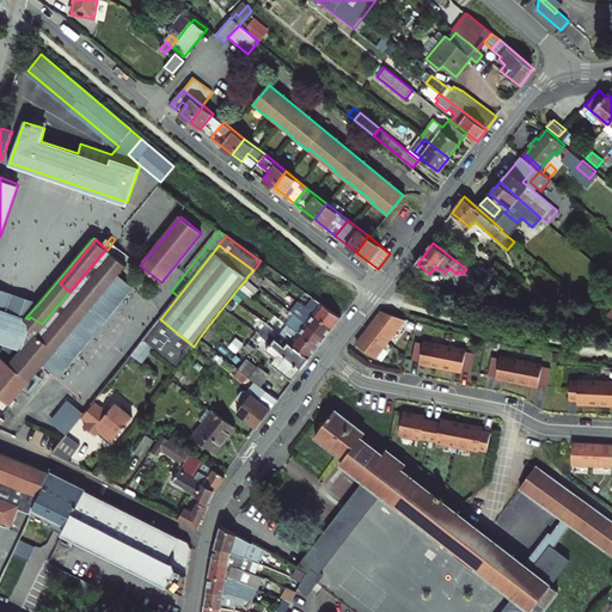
[(127,265),(108,250),(106,249),(69,292),(42,324),(10,363),(0,375),(0,426),(5,421),(0,416),(0,396),(11,405),(30,381),(31,380),(127,265)]
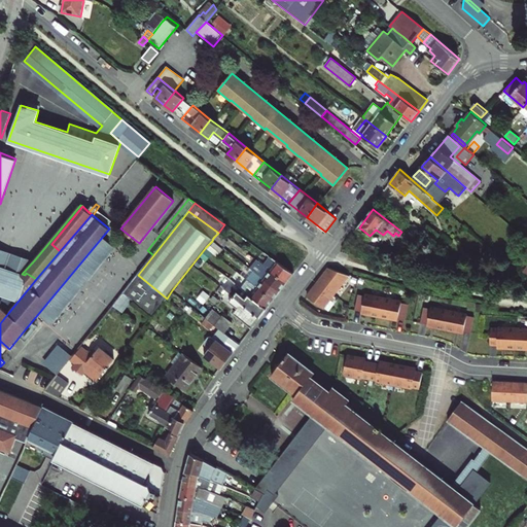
[(433,242),(438,235),(427,225),(422,232),(433,242)]
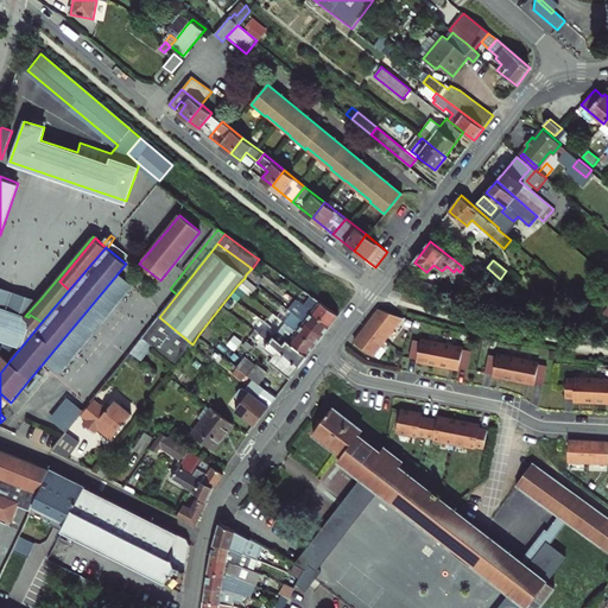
[(263,279),(251,270),(246,274),(258,284),(263,279)]
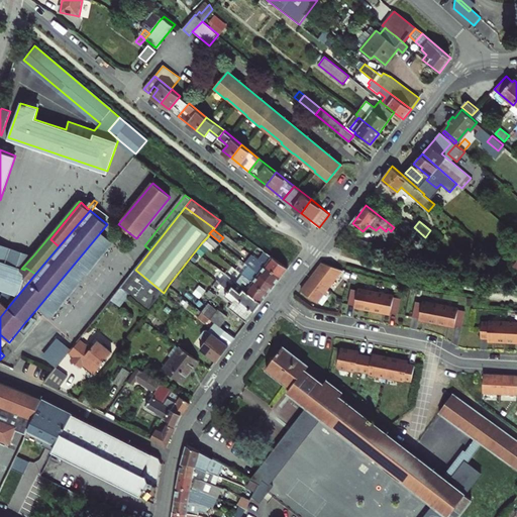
[(202,242),(213,251),(218,244),(208,236),(202,242)]
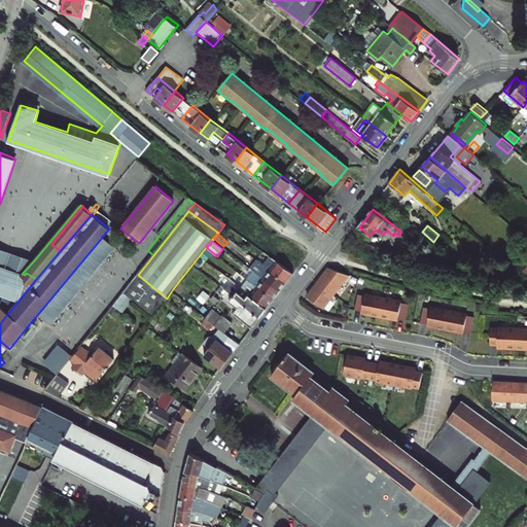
[(375,255),(378,247),(365,242),(362,250),(375,255)]
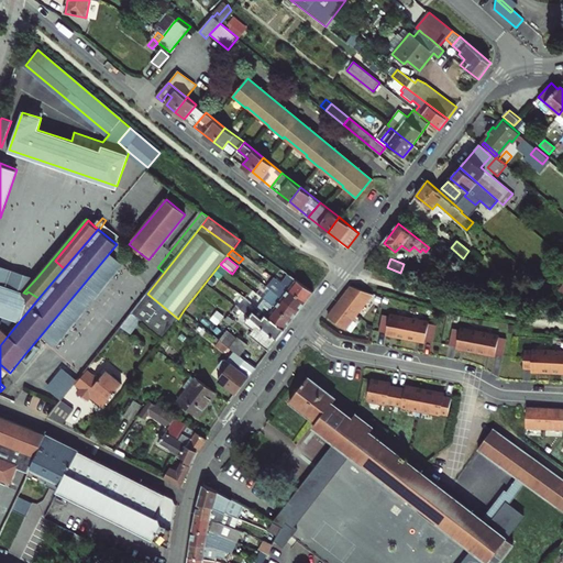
[(404,264),(400,273),(411,277),(415,268),(415,267),(404,263),(404,264)]
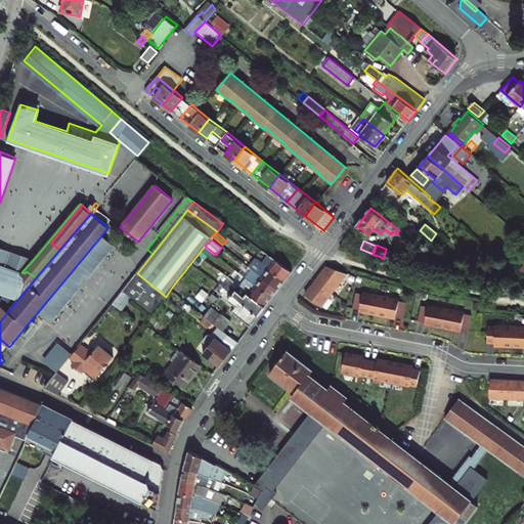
[(0,265),(22,272),(34,259),(0,246),(0,265)]
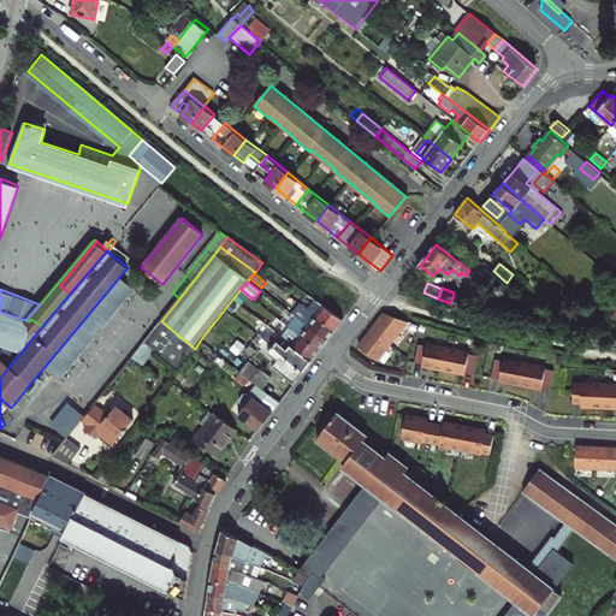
[(315,301),(308,311),(335,331),(343,320),(315,301)]
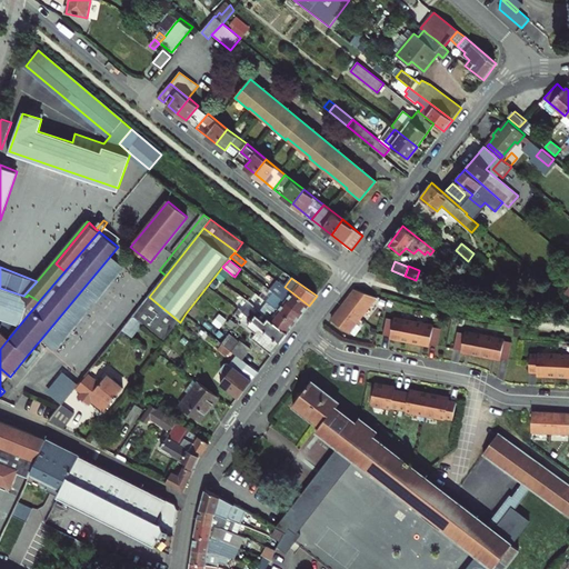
[(285,292),(280,298),(302,315),(309,306),(285,287),(277,280),(275,283),(285,292)]
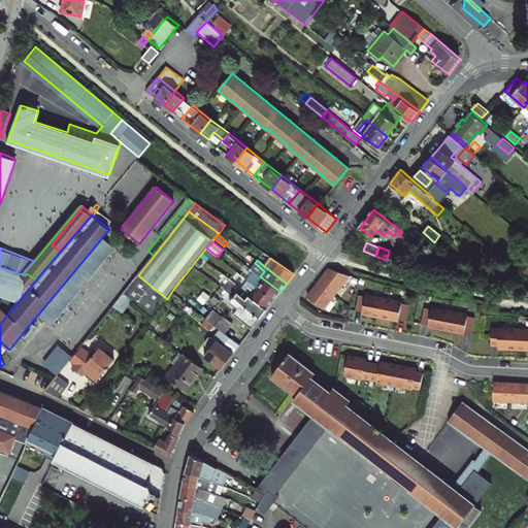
[(0,324),(8,314),(36,279),(26,273),(25,275),(22,274),(0,267),(0,294),(13,299),(4,310),(1,307),(0,308),(0,324)]
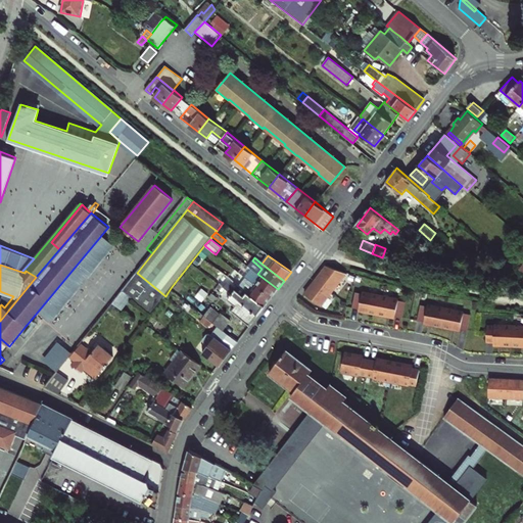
[(323,265),(301,292),(318,304),(342,272),(332,268),(323,265)]
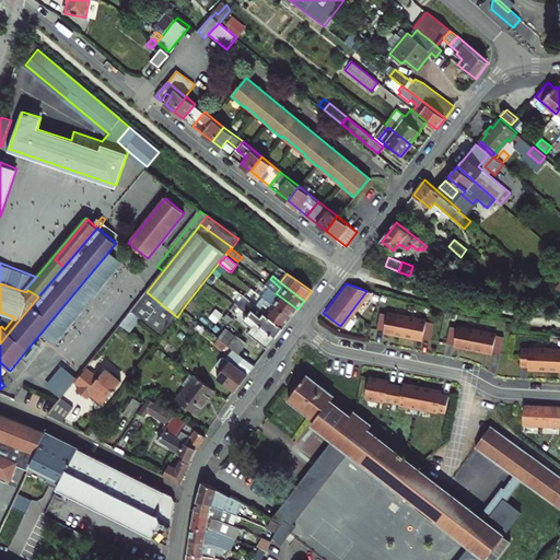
[(266,284),(258,293),(264,298),(270,288),(266,284)]
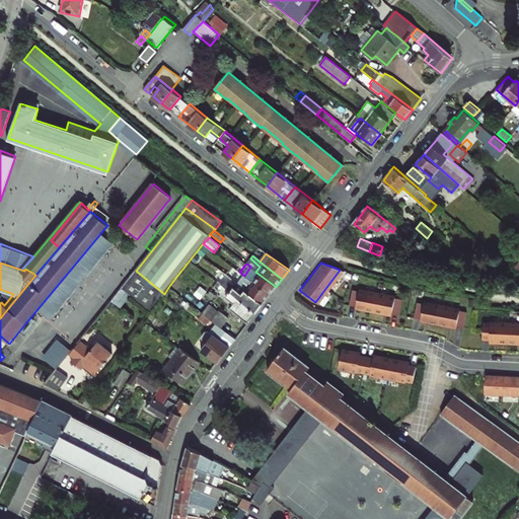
[(247,278),(270,295),(276,287),(255,272),(250,267),(244,276),(247,278)]
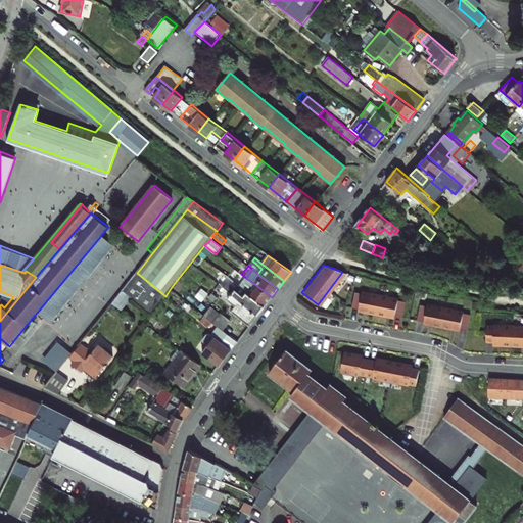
[(165,296),(137,273),(122,290),(151,314),(165,296)]
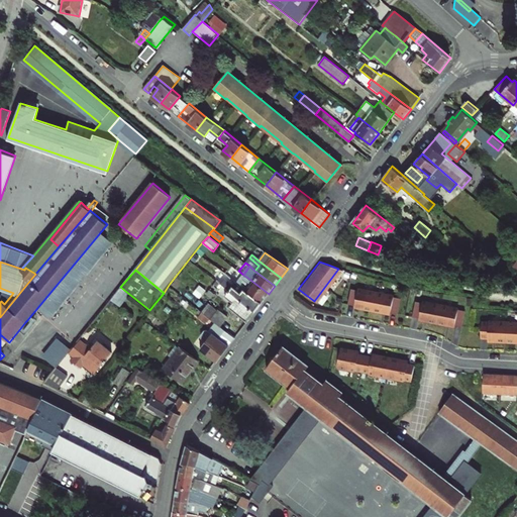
[(220,277),(217,281),(254,312),(263,303),(236,283),(236,282),(233,286),(228,283),(227,282),(220,277)]
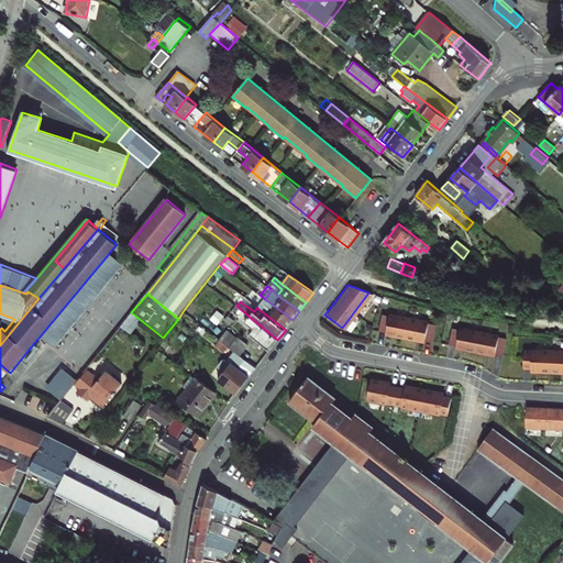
[(261,305),(257,308),(286,330),(293,320),(268,301),(264,307),(261,305)]
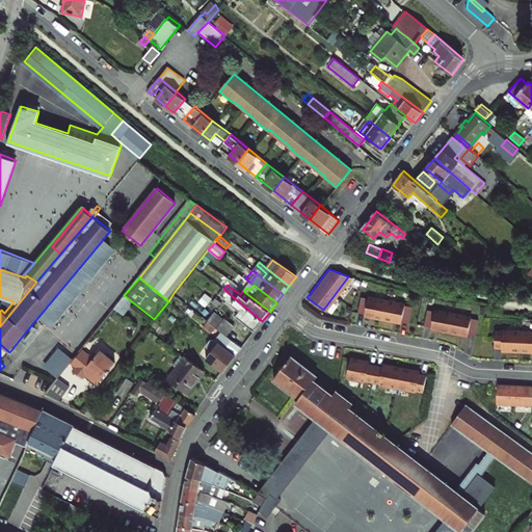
[(262,321),(223,289),(220,292),(227,297),(225,299),(240,311),(236,316),(255,331),(262,321)]
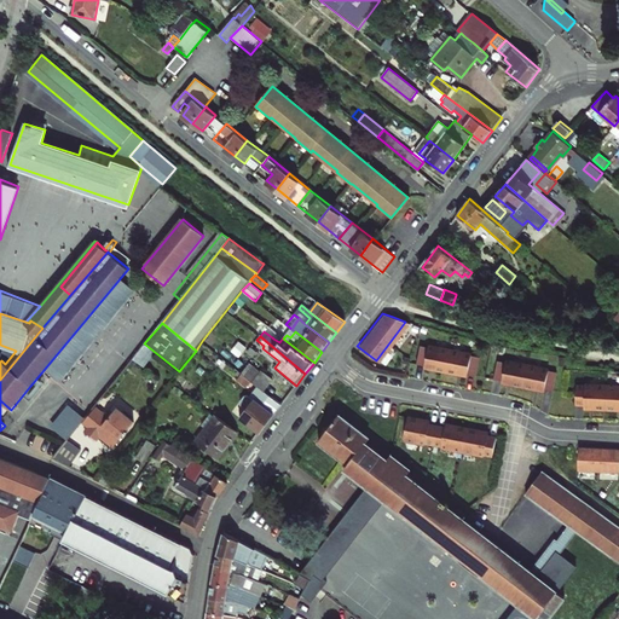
[(468,375),(476,376),(479,358),(472,357),(472,354),(429,346),(428,348),(421,347),(417,365),(424,366),(434,368),(434,370),(458,375),(458,372),(468,375)]
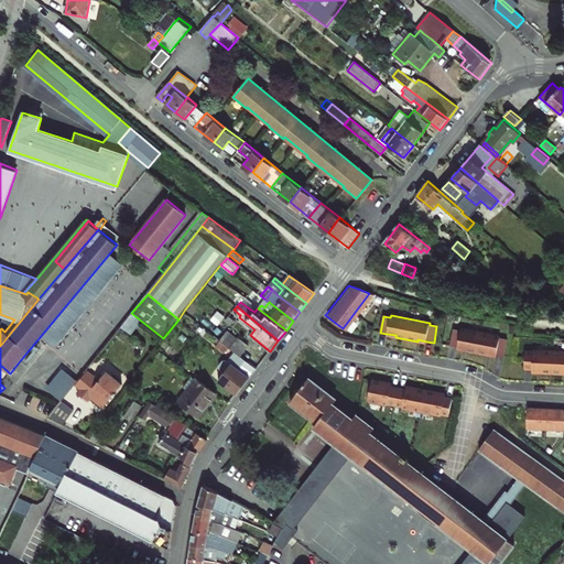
[(497,355),(503,356),(507,340),(499,338),(500,337),(461,329),(461,331),(453,329),(449,346),(457,347),(466,349),(466,350),(488,355),(488,354),(497,355)]
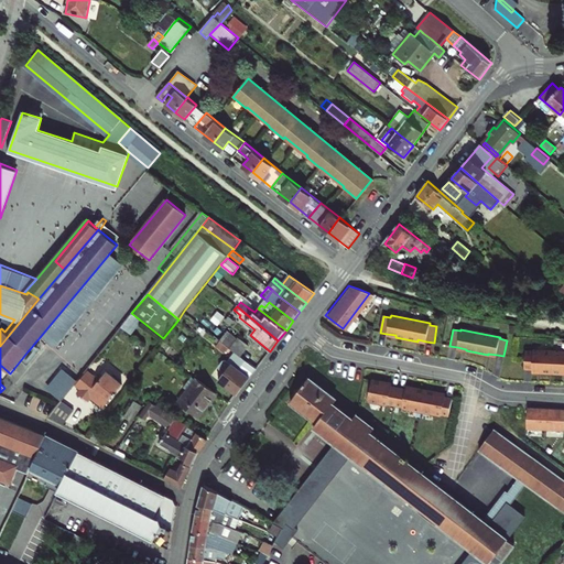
[(228,332),(220,340),(228,347),(235,353),(240,357),(249,346),(238,338),(237,338),(228,332)]
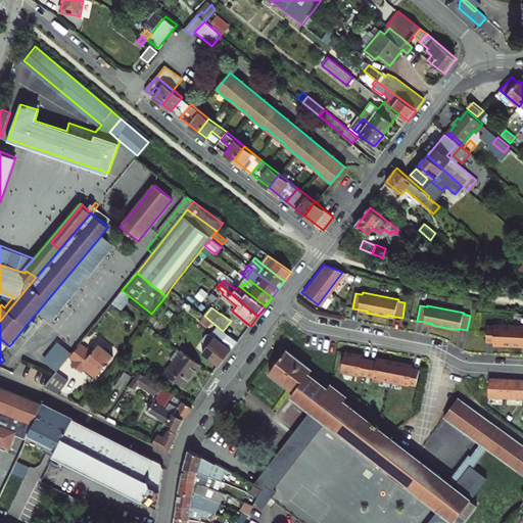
[(211,322),(204,316),(200,321),(207,327),(211,322)]
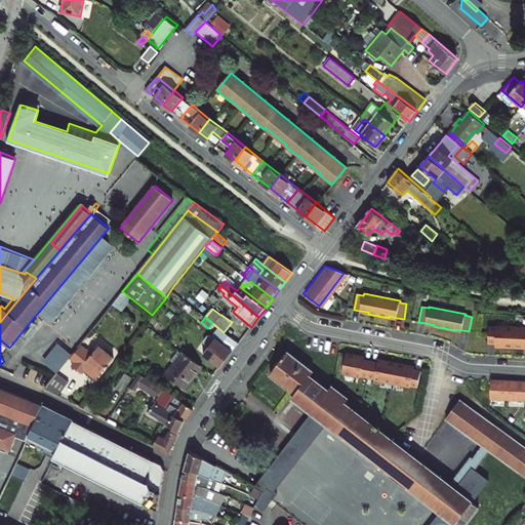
[(524,345),(524,327),(496,326),(496,328),(489,327),(488,344),(495,344),(503,344),(503,347),(524,348),(524,345)]
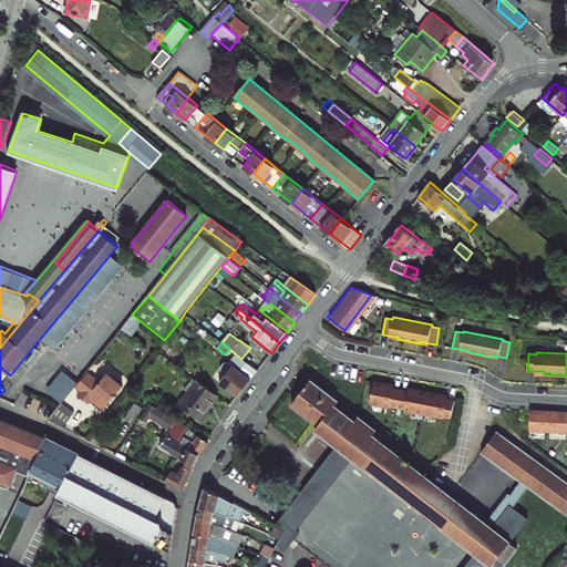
[(238,397),(258,371),(241,359),(236,354),(228,364),(233,367),(219,383),(238,397)]
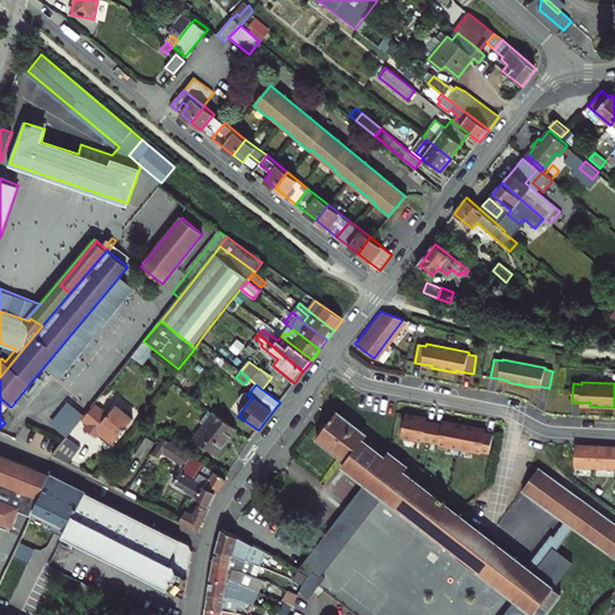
[(67,402),(52,423),(66,434),(82,413),(67,402)]
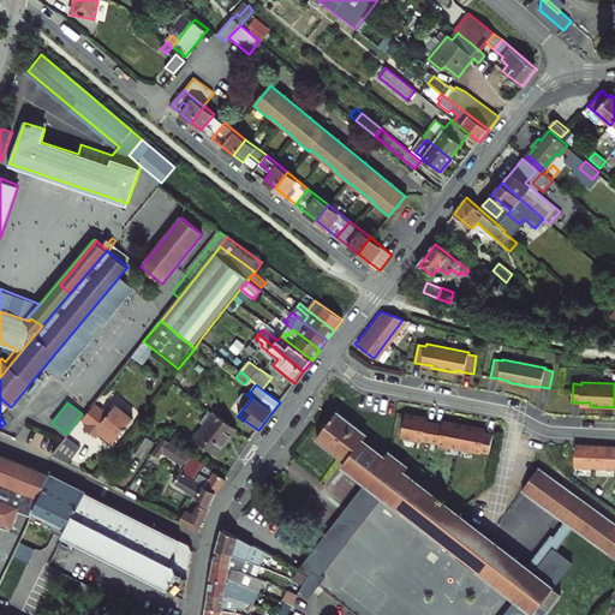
[(133,419),(117,406),(107,416),(95,405),(82,421),(112,445),(133,419)]
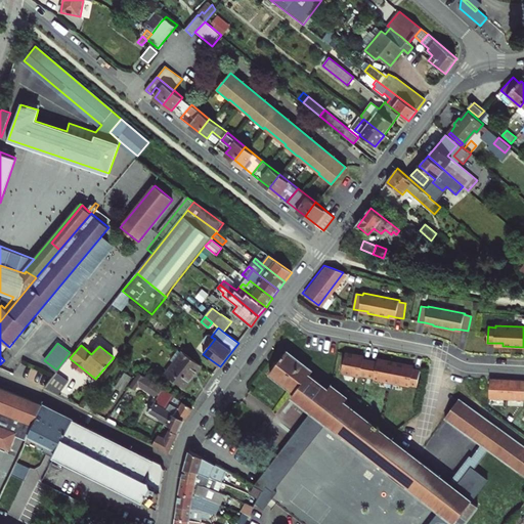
[(183,352),(166,374),(184,388),(202,365),(183,352)]
